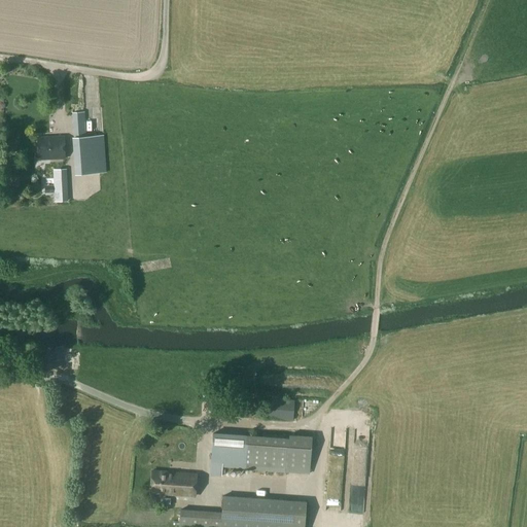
[(106,173),(104,135),(85,136),(84,111),(72,112),(73,137),(72,137),(74,175),(106,173)]
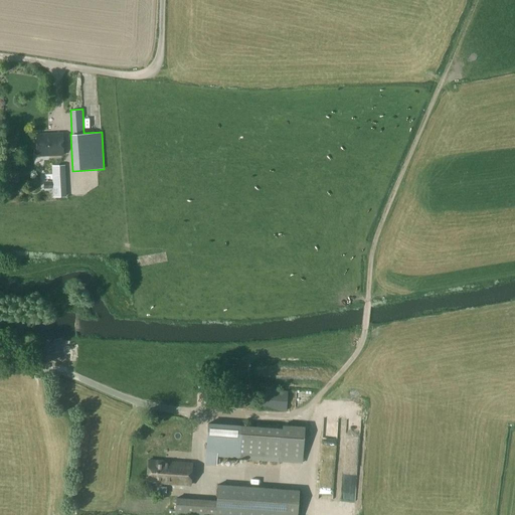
[(62,155),(61,134),(37,135),(37,156),(62,155)]
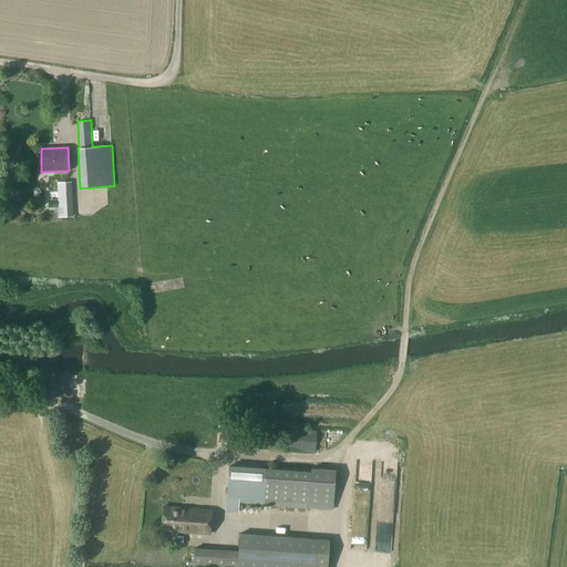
[(57,183),(58,199),(47,199),(47,207),(58,207),(59,217),(73,216),(72,199),(71,199),(71,194),(72,193),(71,182),(57,183)]
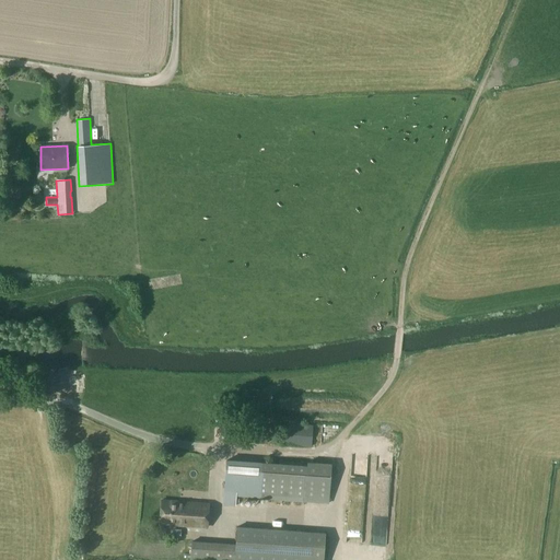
[(21,198),(21,188),(10,188),(10,198),(21,198)]
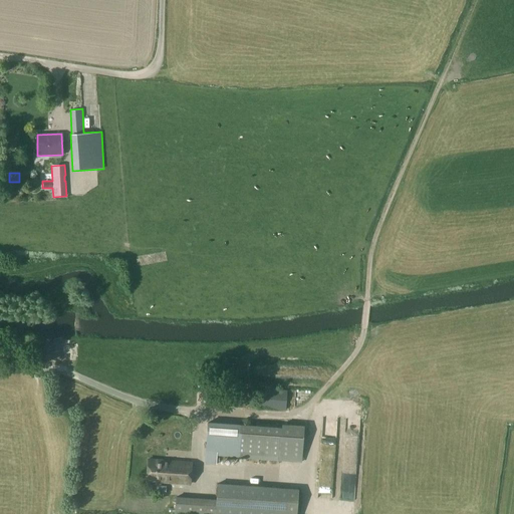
[(287,391),(258,388),(256,408),(285,410),(287,391)]
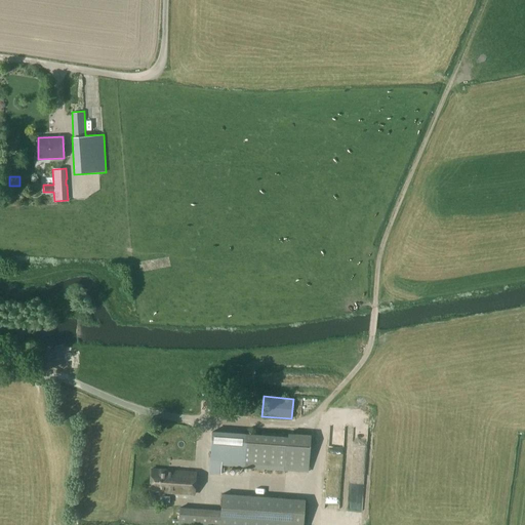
[(288,437),(245,434),(211,432),(209,474),(220,473),(220,466),(243,467),(243,466),(249,467),(249,468),(286,470),(288,437)]
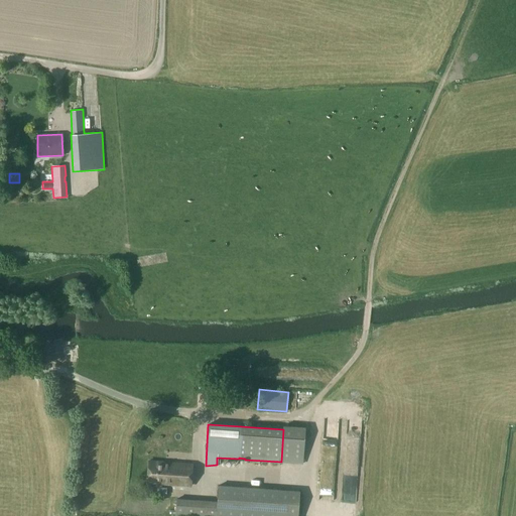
[(305,427),(284,426),(283,429),(281,462),(302,464),(305,427)]
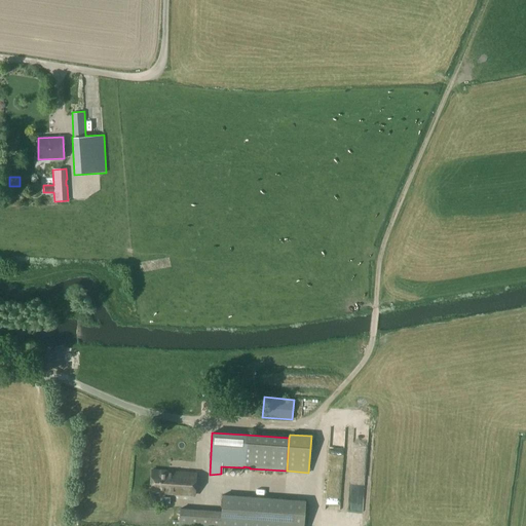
[(195,473),(152,470),(152,471),(150,492),(193,495),(195,473)]
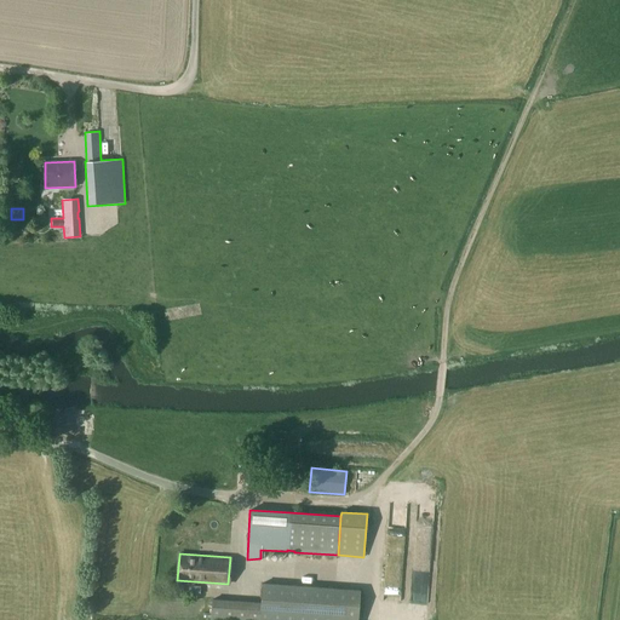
[(332,619),(336,589),(262,583),(260,602),(212,600),(211,618),(237,619),(332,619)]
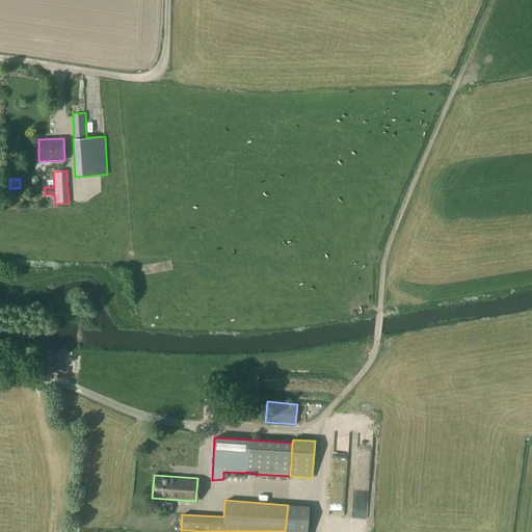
[(160,510),(170,511),(170,503),(160,502),(160,510)]
